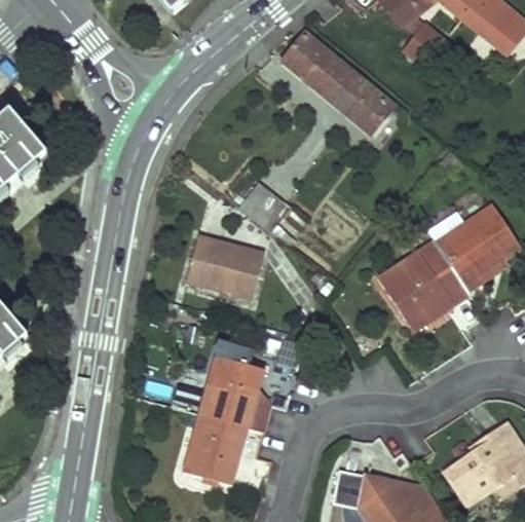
[(158,0),(166,9),(177,0),(158,0)]
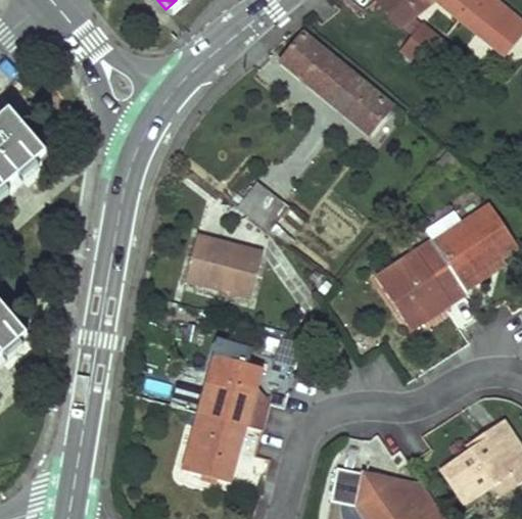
[(176,0),(165,9),(169,13),(184,0),(176,0)]
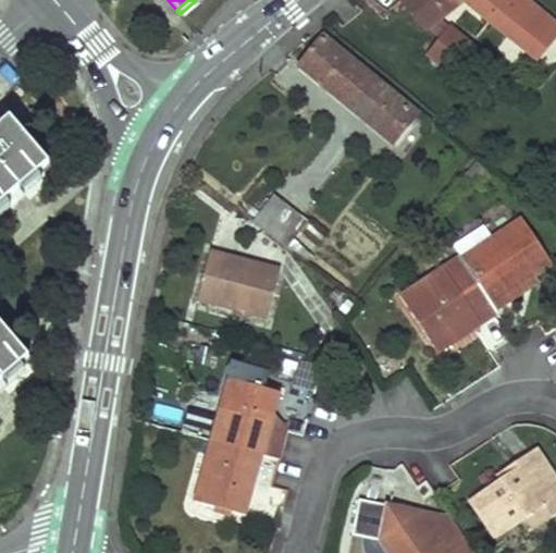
[(403,0),(423,25),(442,11),(455,0),(467,0),(535,57),(555,31),(555,20),(533,2),(527,10),(515,0),(403,0)]
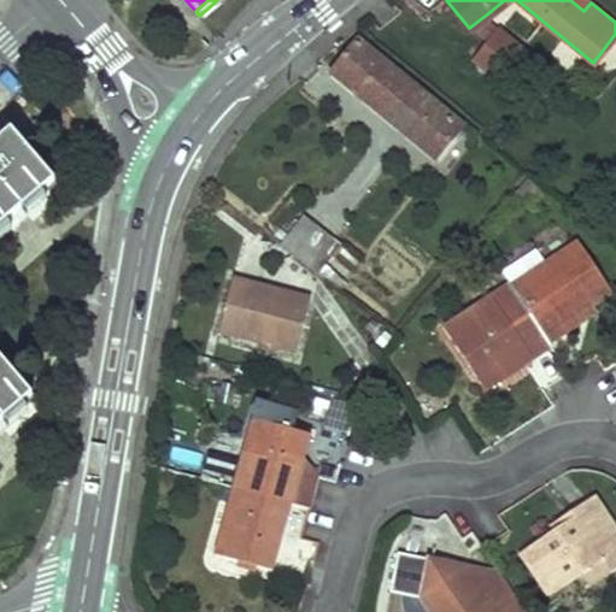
[(521,46),(498,27),(473,57),(496,76),(521,46)]
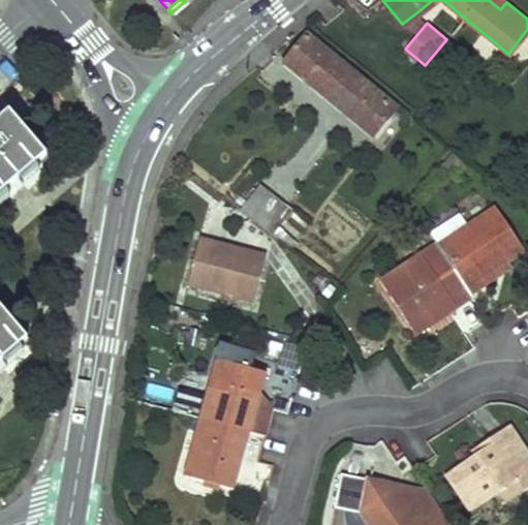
[(396,106),(304,31),(282,58),(375,132),(394,109),(396,106)]
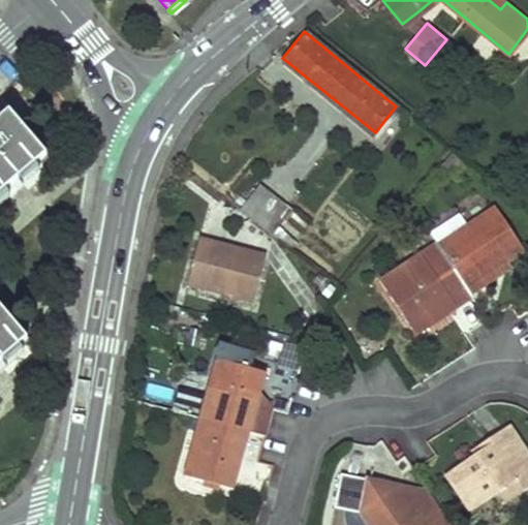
[(409,112),(399,102),(396,106),(394,109),(405,117),(409,112)]
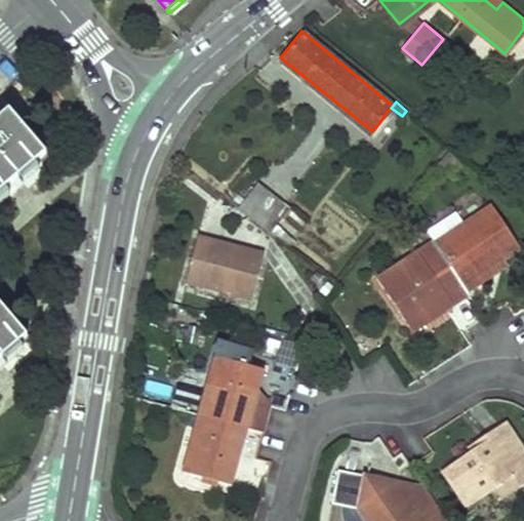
[(0,191),(45,154),(9,110),(0,117),(0,191)]
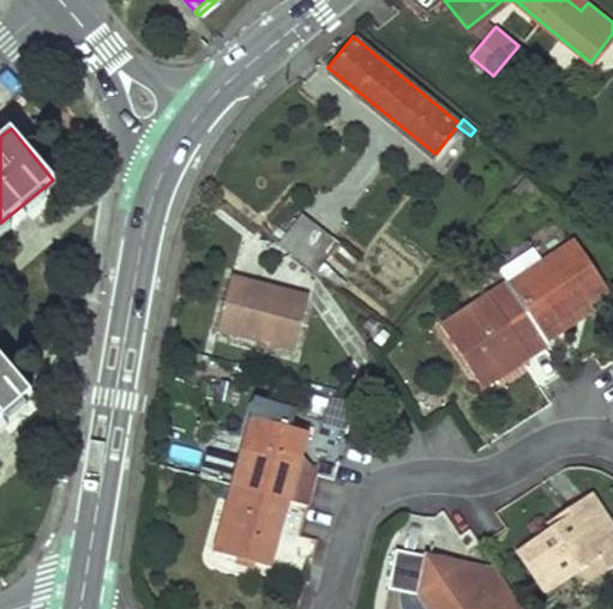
[(331,234),(302,211),(278,240),(308,263),(331,234)]
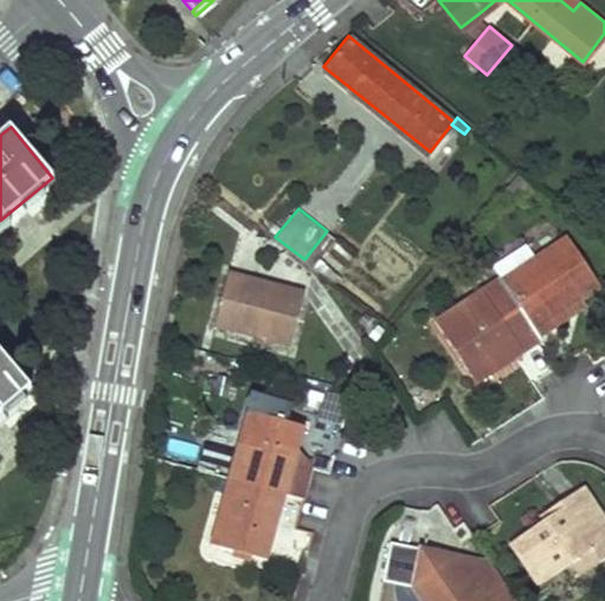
[(600,283),(568,234),(535,257),(539,263),(507,284),(539,334),(557,322),(552,315),(580,296),(600,283)]
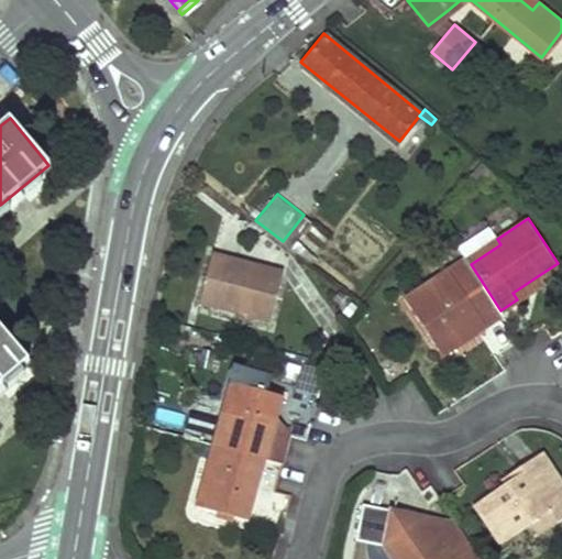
[(442,228),(431,220),(420,233),(430,243),(442,228)]
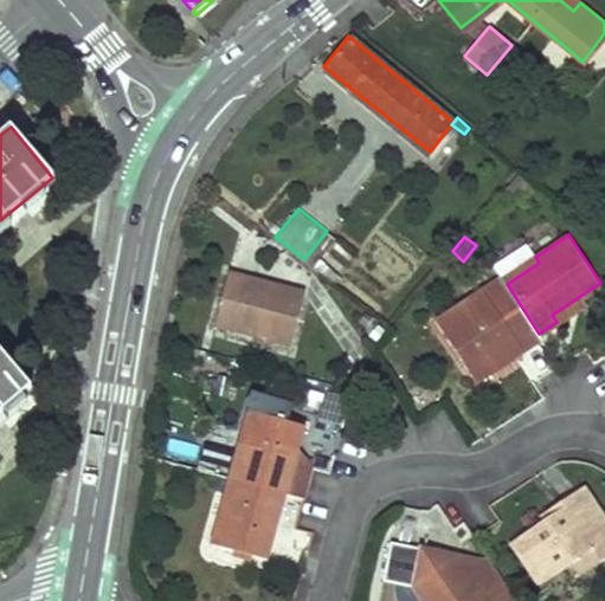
[(503,279),(507,284),(539,263),(535,257),(503,279)]
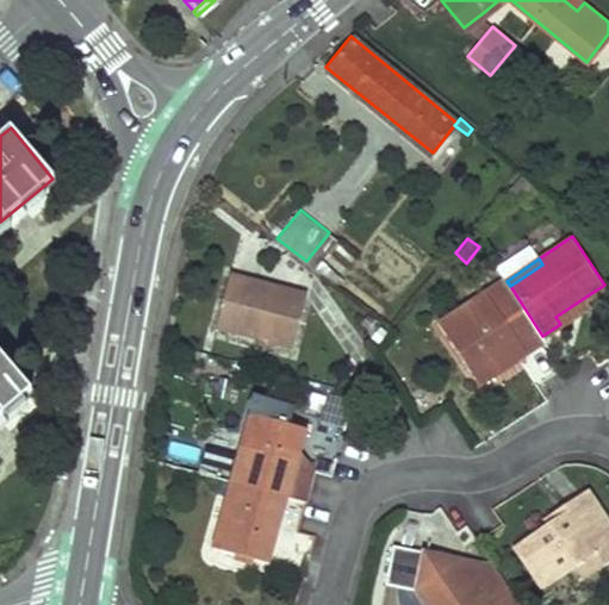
[(308,293),(230,270),(216,322),(293,343),(308,293)]
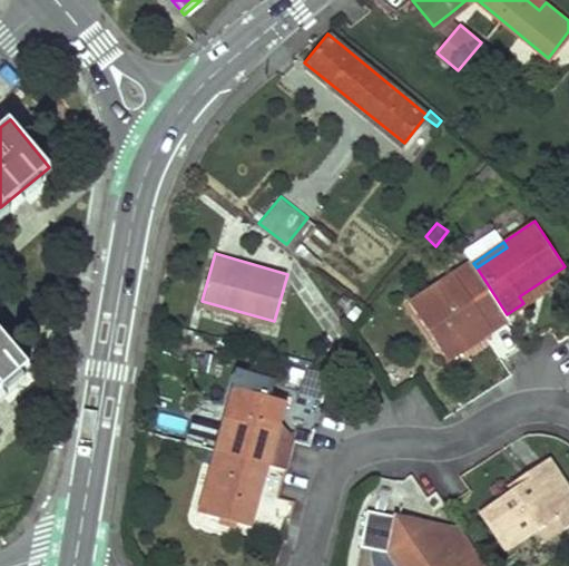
[(472,261),(411,301),(444,351),(480,328),(478,323),(484,319),(490,328),(509,316),(507,314),(477,267),(473,263),(472,261)]
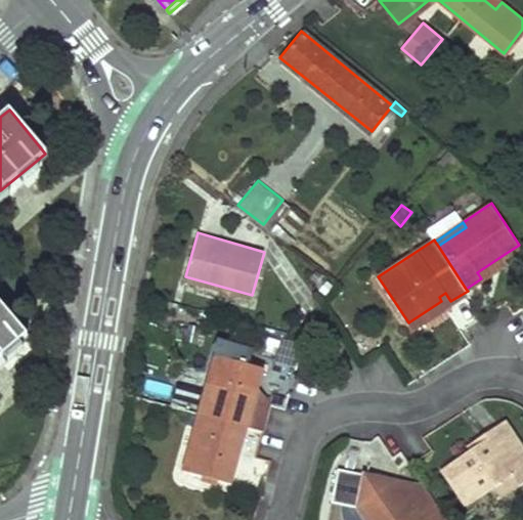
[(505,262),(502,256),(477,272),(481,278),(505,262)]
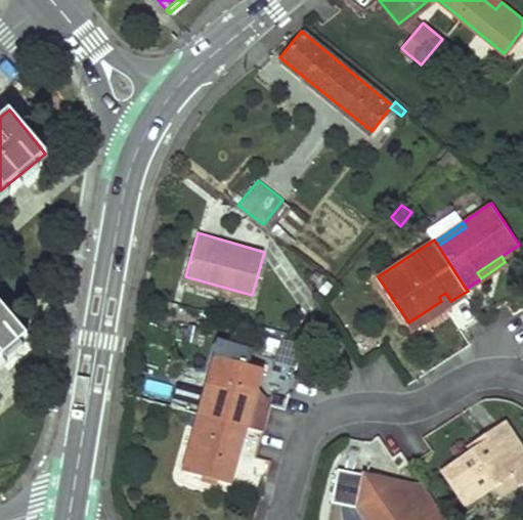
[(450,301),(445,293),(439,297),(441,301),(408,322),(410,329),(450,301)]
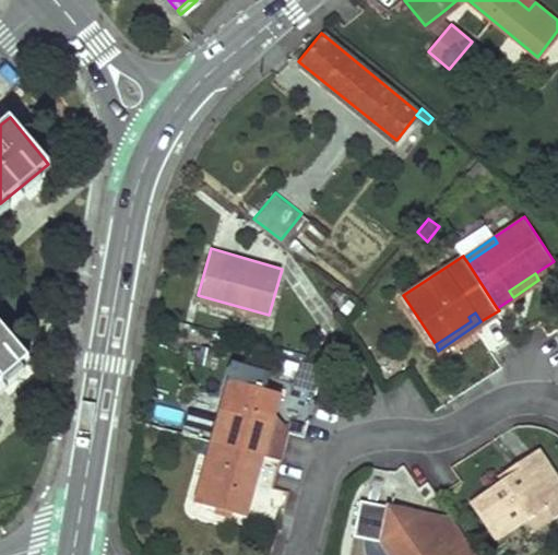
[(0,380),(30,357),(0,321),(0,380)]
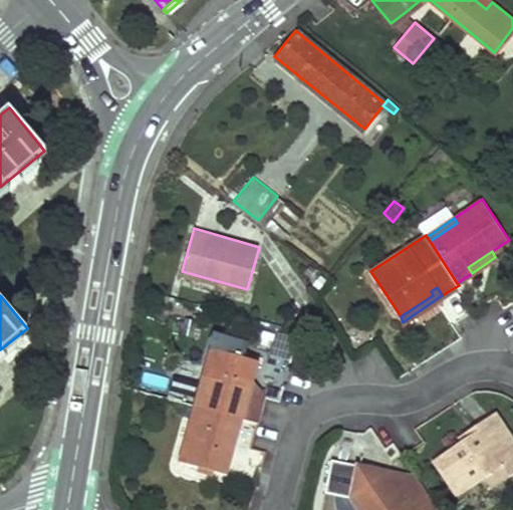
[(214,329),(194,403),(200,405),(216,348),(235,353),(236,346),(244,348),(247,338),(214,329)]
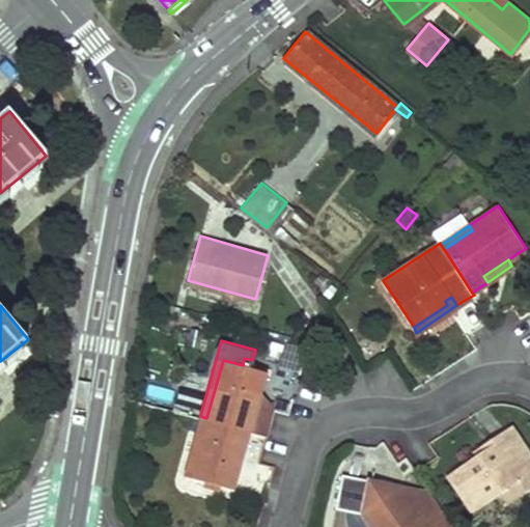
[(243,365),(223,360),(206,418),(251,431),(261,391),(267,371),(250,366),(252,360),(244,358),(243,365)]
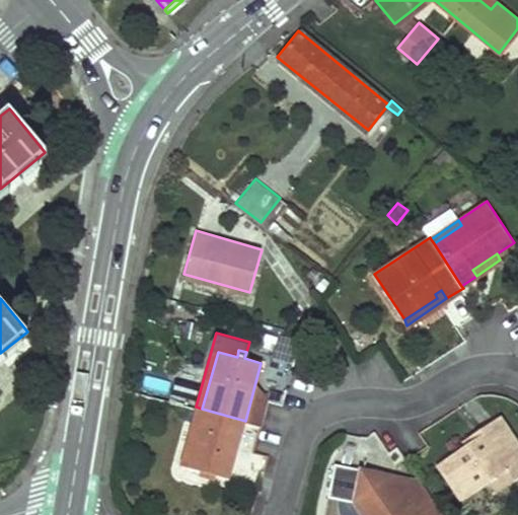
[(255,382),(245,421),(261,425),(268,398),(269,397),(267,395),(255,382)]
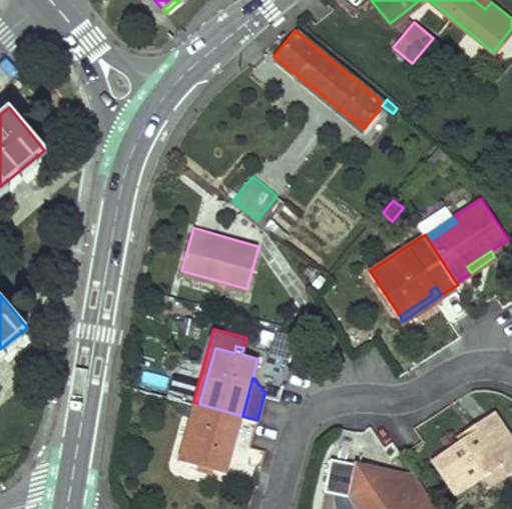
[(265,394),(278,398),(281,387),(266,383),(264,391),(266,393),(265,394)]
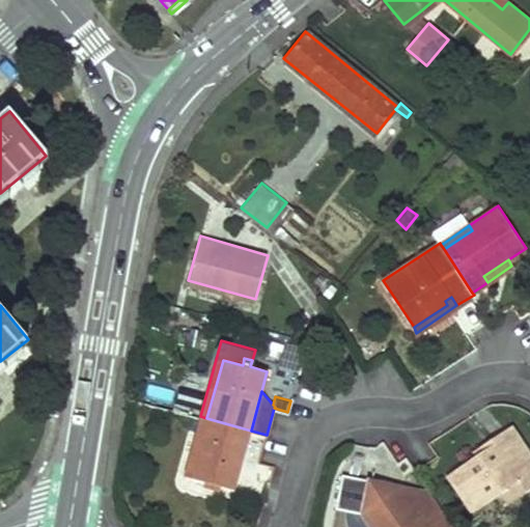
[(206,418),(200,416),(184,482),(185,486),(190,491),(214,497),(215,492),(200,488),(202,480),(191,476),(206,418)]
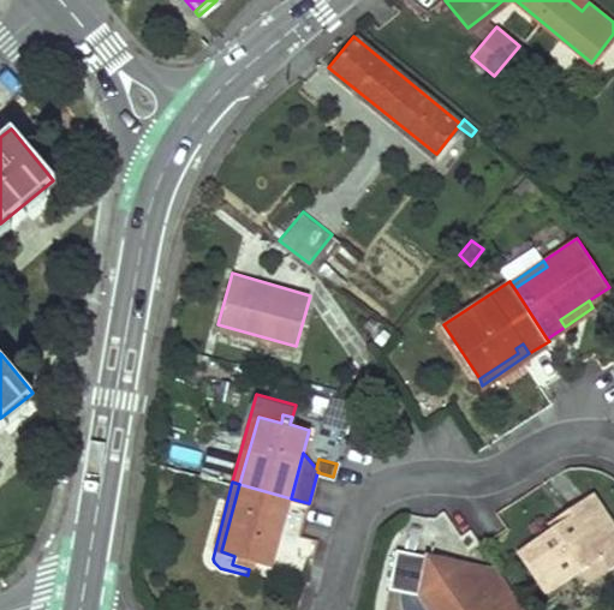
[(291,498),(239,484),(221,551),(234,556),(232,564),(249,569),(251,561),(272,567),(291,498)]
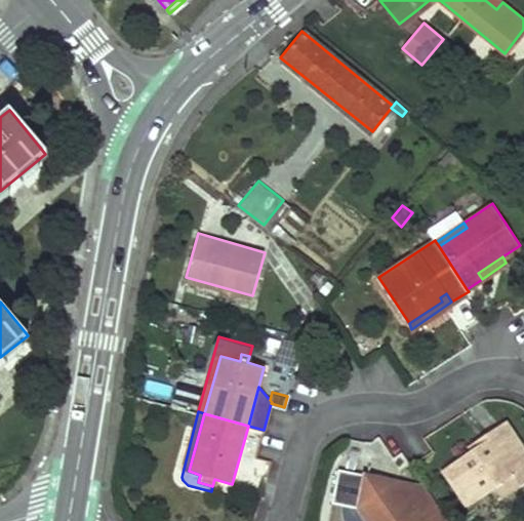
[(523,481),(523,447),(506,419),(487,431),(490,437),(472,448),(443,468),(467,503),(495,484),(513,473),(521,484),(523,481)]
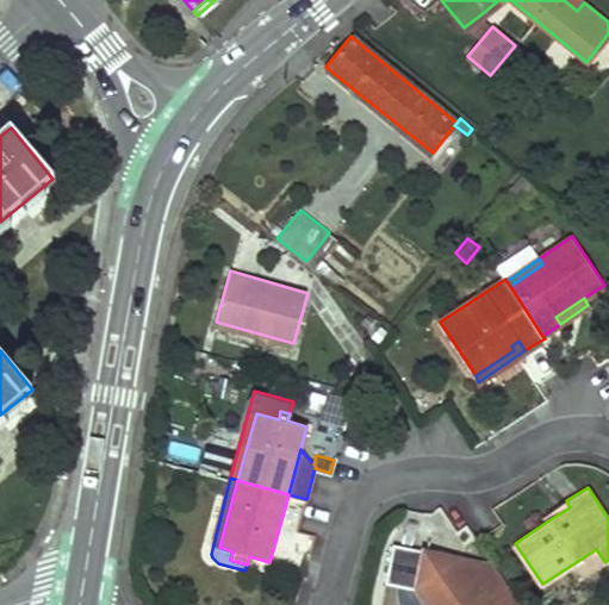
[(570,507),(566,500),(545,515),(548,521),(570,507)]
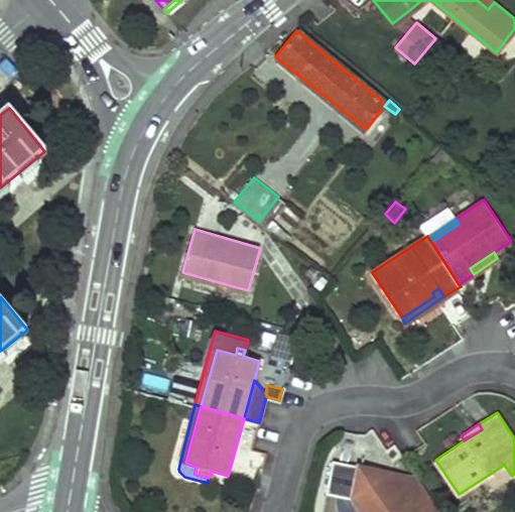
[(334,459),(328,492),(348,497),(358,511),(441,511),(417,475),(400,487),(389,470),(334,459)]
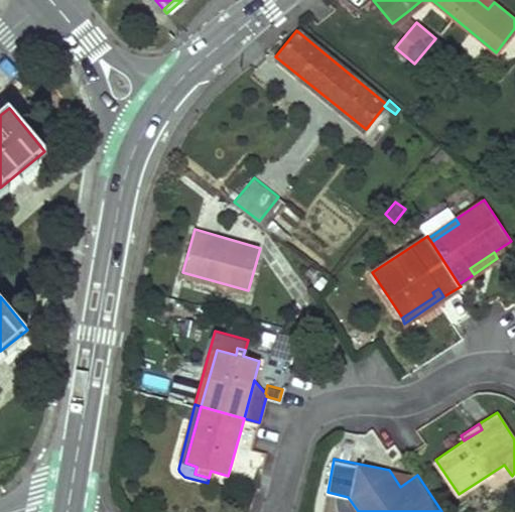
[(512,476),(504,465),(487,476),(495,487),(512,476)]
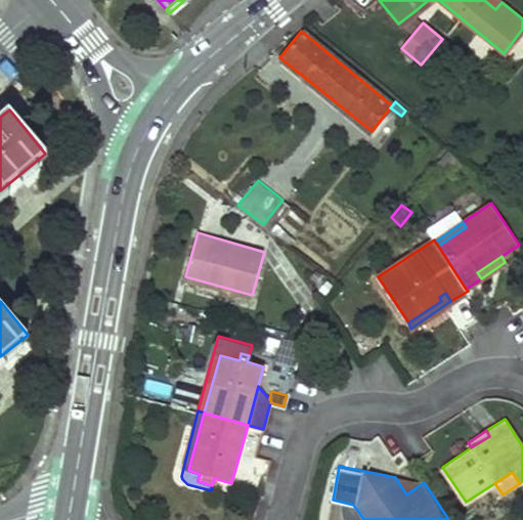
[(424,482),(395,477),(406,494),(424,482)]
